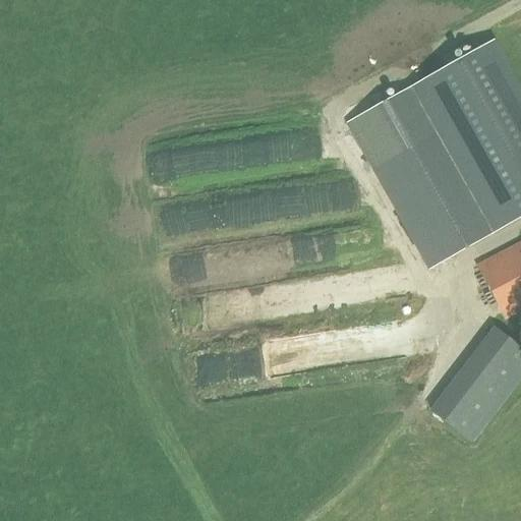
[(520,94),(493,43),(348,123),(429,269),(520,217),(520,94)]
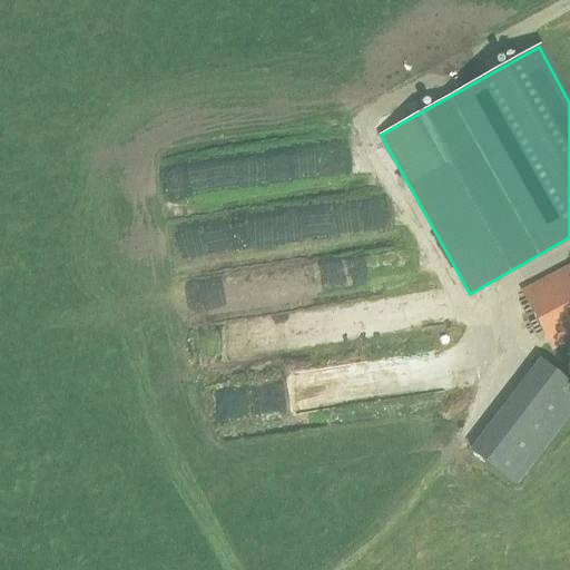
[(179,167),(183,203),(204,200),(202,165),(179,167)]
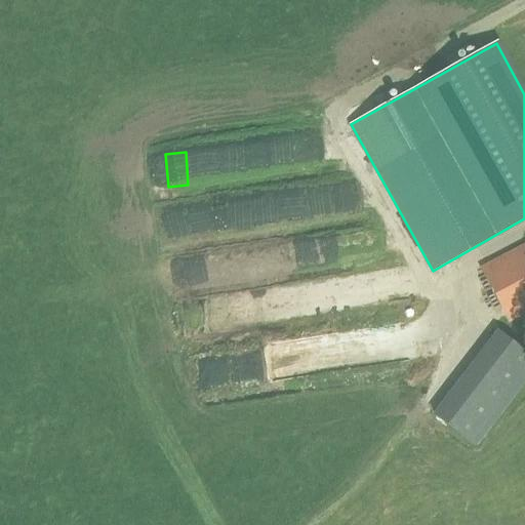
[(191,153),(192,178),(223,177),(221,152),(191,153)]
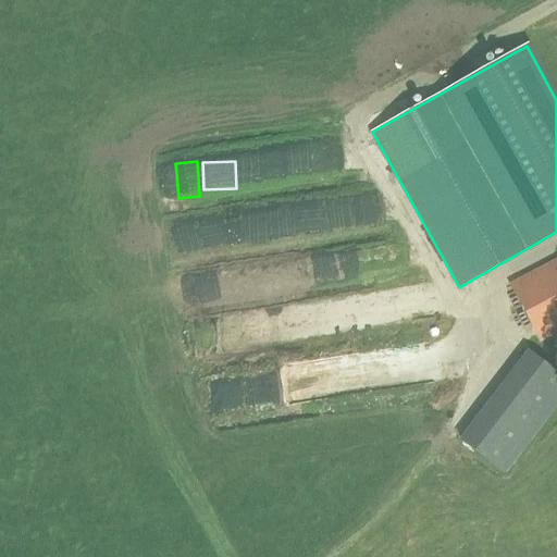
[(540,342),(556,333),(556,259),(510,284),(540,342)]
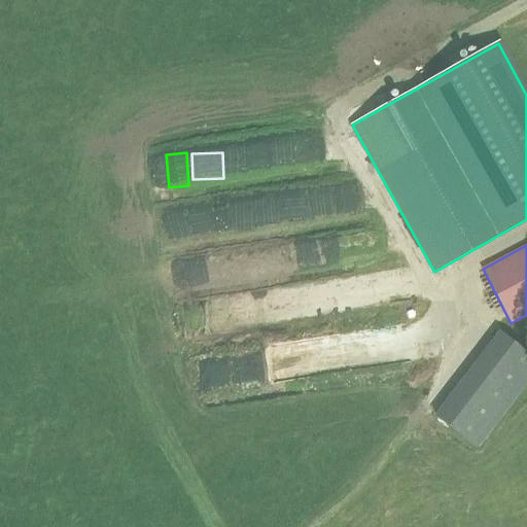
[(196,315),(202,342),(224,336),(218,310),(196,315)]
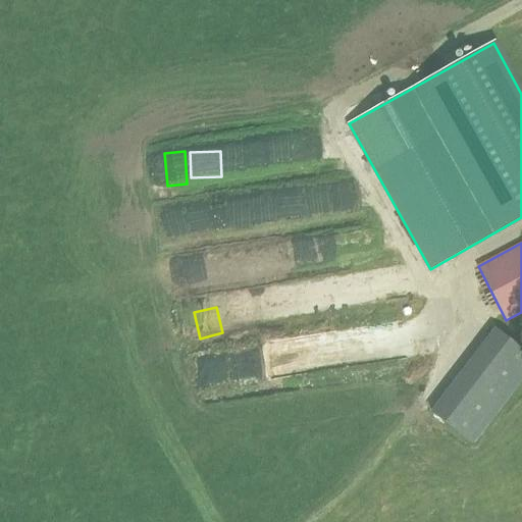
[(473,444),(517,386),(521,379),(521,350),(494,329),(431,412),(473,444)]
